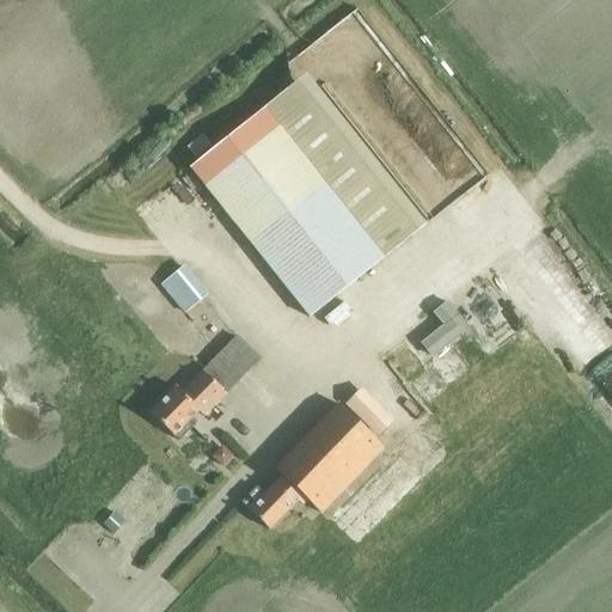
[(377,13),(335,44),(389,114),(417,91),(409,81),(422,72),(377,13)]
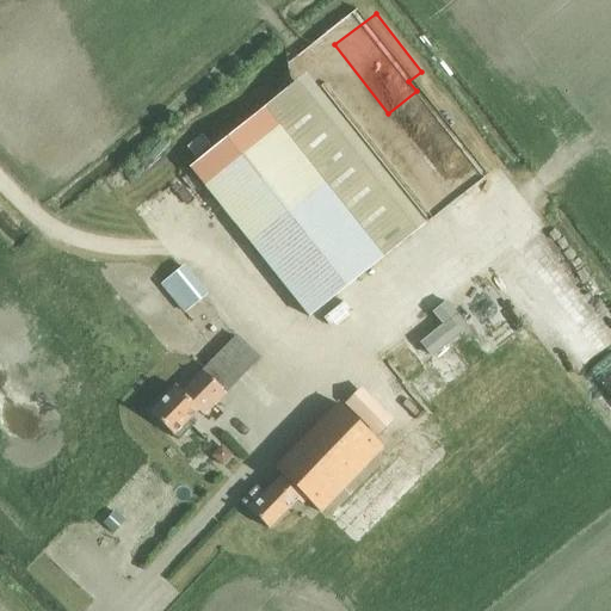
[(189,167),(308,318),(423,224),(303,75),(189,167)]
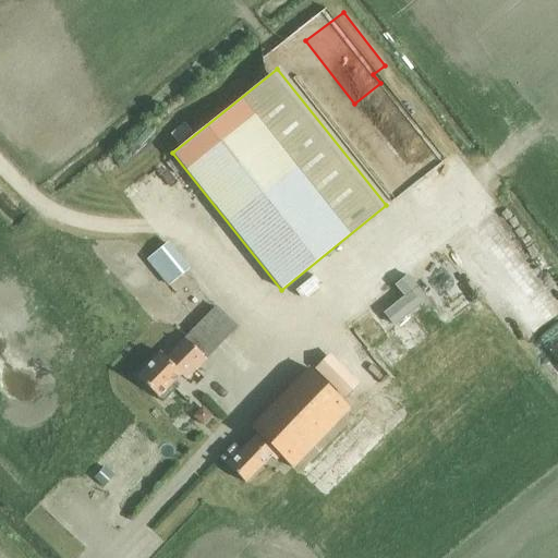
[(203,280),(211,290),(226,276),(216,266),(203,280)]
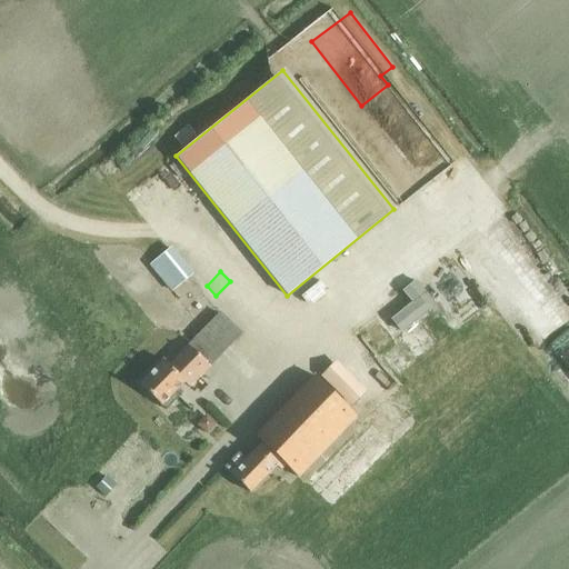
[(453,303),(480,295),(473,273),(447,282),(453,303)]
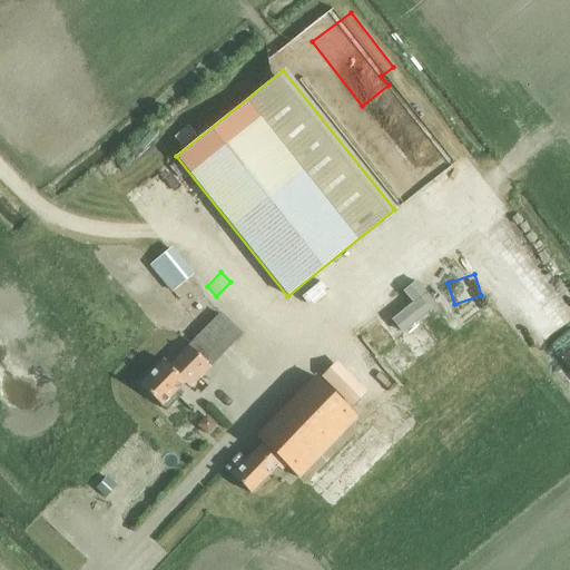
[(187,382),(192,386),(243,334),(222,314),(170,366),(163,360),(139,384),(167,412),(183,396),(177,391),(187,382)]
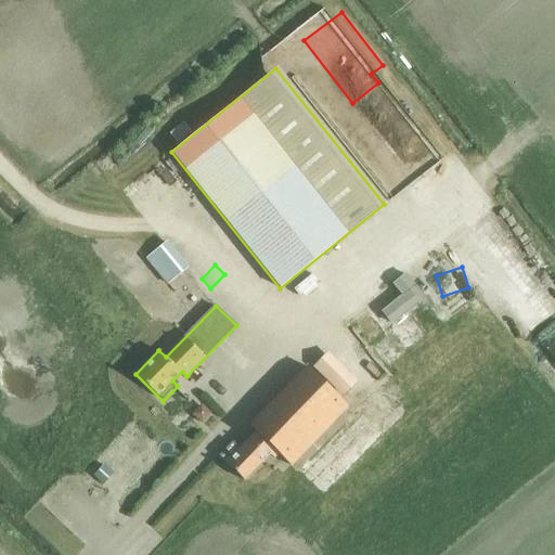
[(313,366),(344,397),(359,382),(328,351),(313,366)]
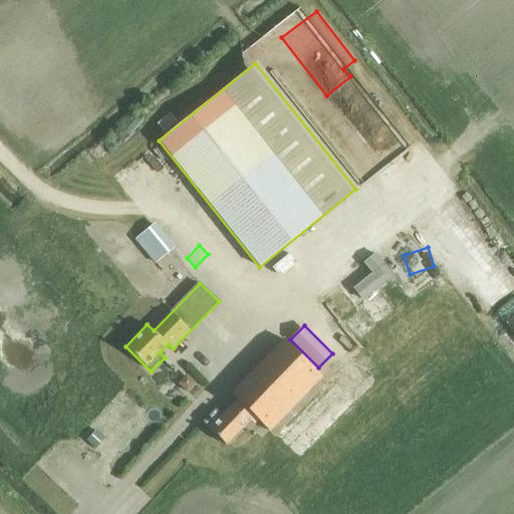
[(256,420),(268,431),(321,375),(284,339),(231,395),(237,401),(222,416),(215,409),(202,422),(225,445),(249,421),(252,424),(256,420)]
